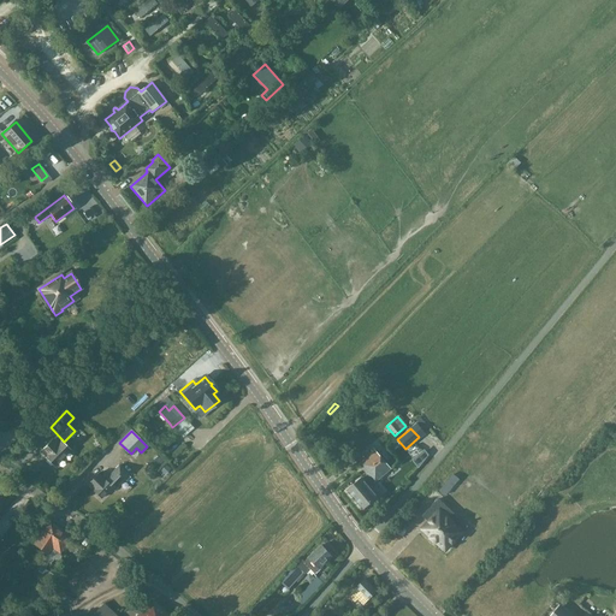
[(61,461),(71,451),(60,442),(55,446),(51,442),(42,450),(47,455),(45,457),(54,467),(60,460),(61,461)]
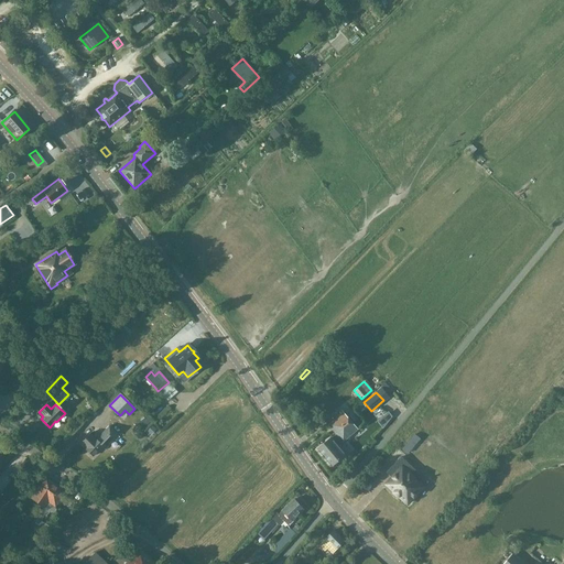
[(343,412),(328,425),(337,434),(344,442),(358,430),(343,412)]
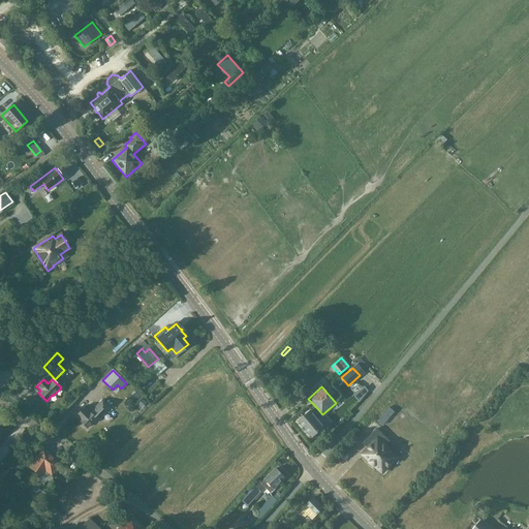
[(369,391),(365,386),(353,396),(360,402),(369,391)]
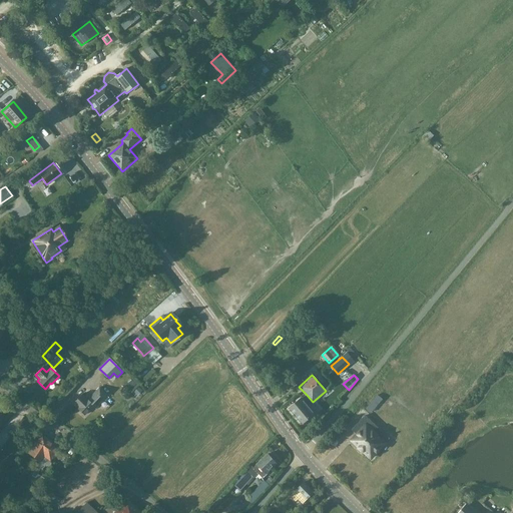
[(131,381),(126,386),(130,390),(135,385),(131,381)]
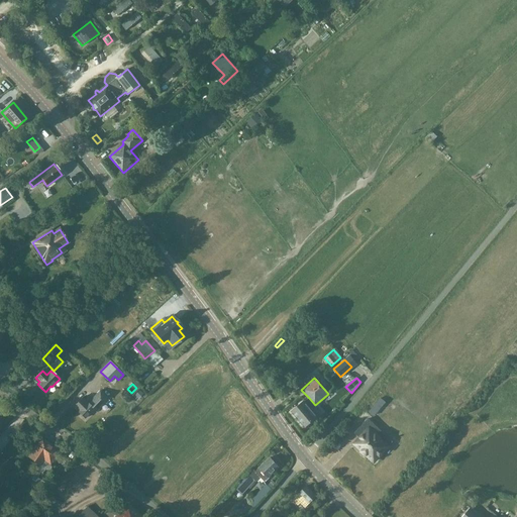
[(138,390),(133,395),(137,398),(142,394),(138,390)]
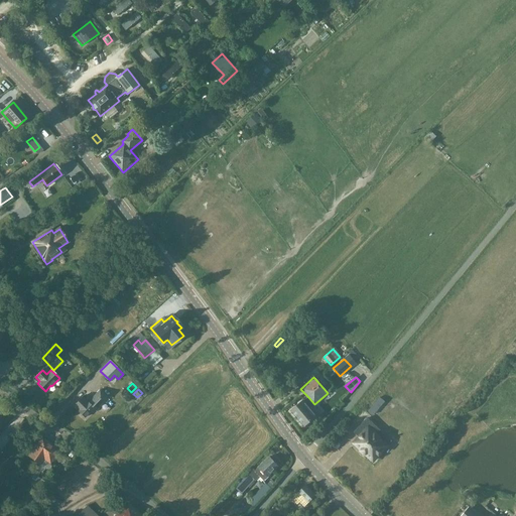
[(100,390),(96,395),(88,403),(82,397),(73,406),(85,417),(90,412),(91,413),(96,407),(98,409),(104,403),(104,402),(108,398),(100,390)]
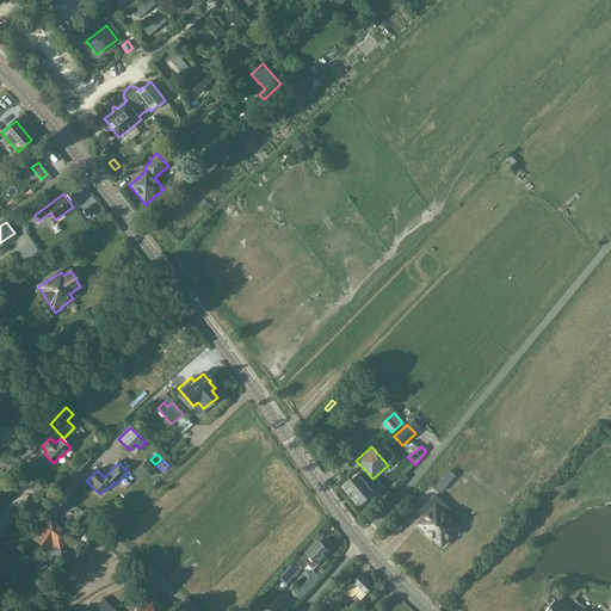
[(359,475),(345,487),(360,505),(375,493),(368,485),(366,485),(372,480),(372,479),(365,470),(359,475)]
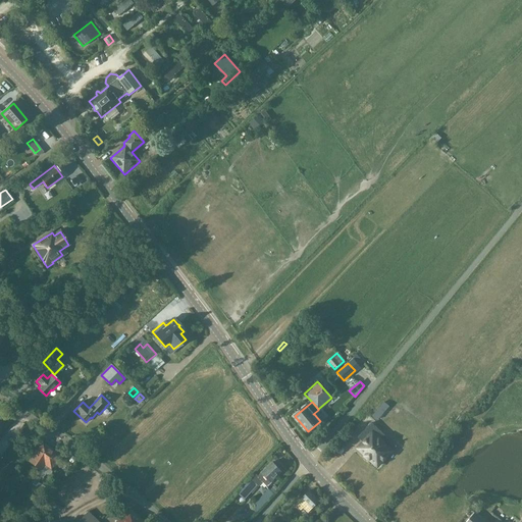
[(371,423),(358,437),(363,442),(358,449),(365,456),(369,460),(377,467),(392,452),(381,441),(385,436),(371,423)]
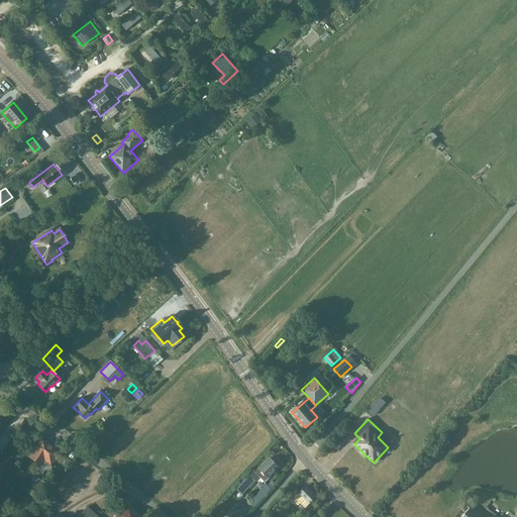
[(27,457),(36,463),(50,444),(41,437),(27,457)]
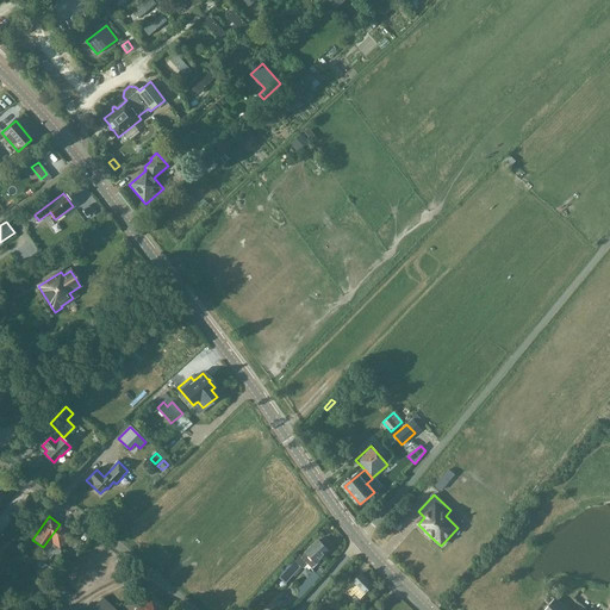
[(60,524),(43,547),(48,551),(53,543),(60,548),(70,531),(60,524)]
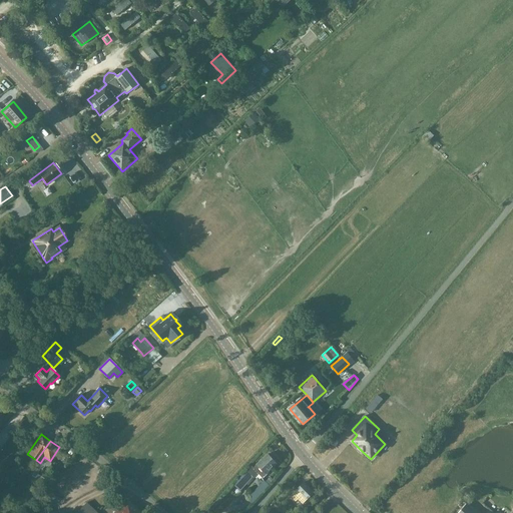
[(262,477),(277,464),(268,454),(253,468),(251,467),(238,481),(234,485),(239,491),(243,487),(257,472),(262,477)]
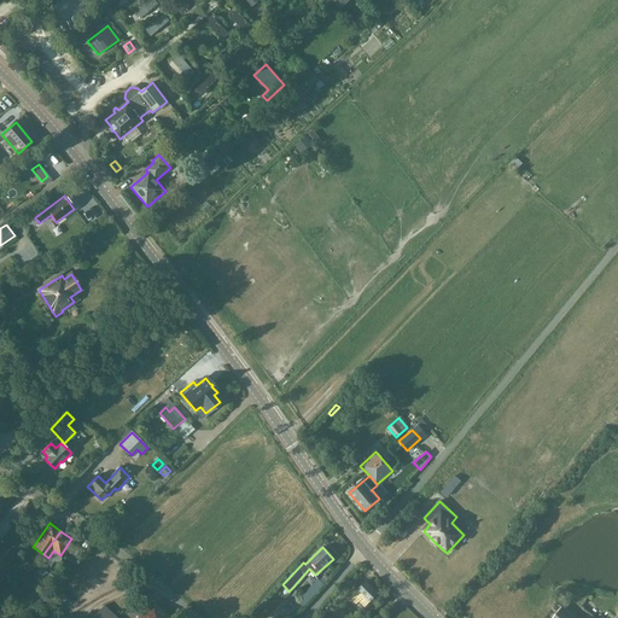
[(40,567),(36,572),(52,583),(56,578),(45,571),(40,567)]
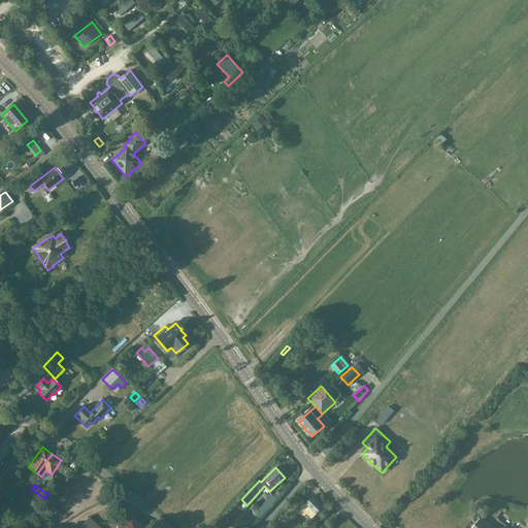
[(271,495),(256,514),(260,518),(276,499),(275,499),(273,497),(271,495)]
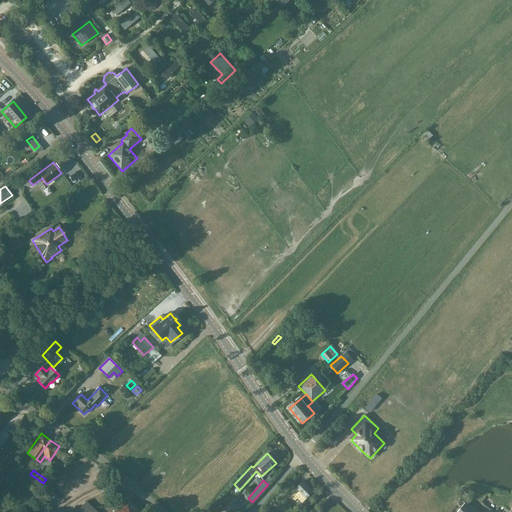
[(294,500),(297,498),(302,503),(313,492),(303,482),(289,496),(294,500)]
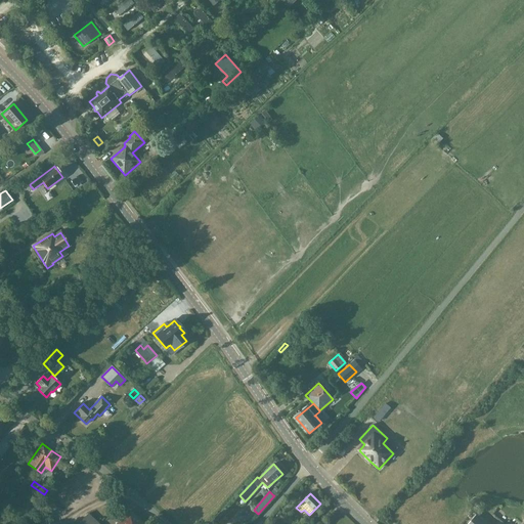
[(144,523),(128,511),(117,523),(144,523)]
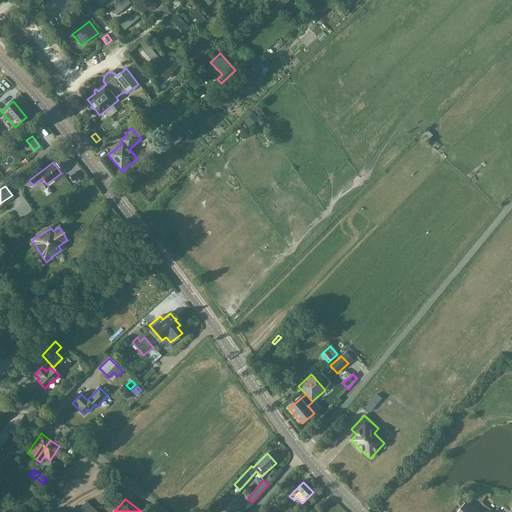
[(78,510),(75,511),(88,511),(92,508),(85,501),(78,509),(78,510)]
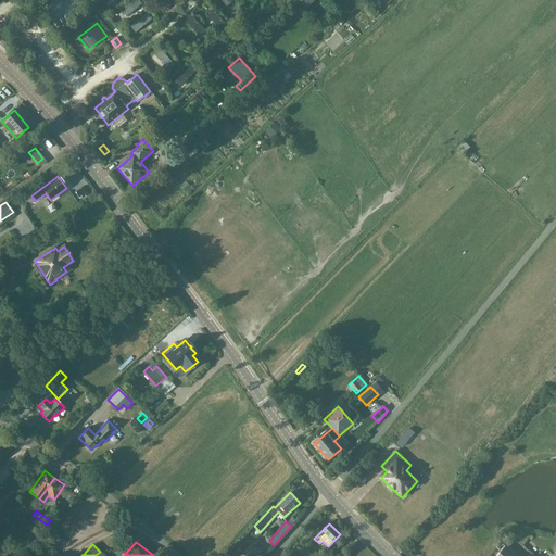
[(515,555),(505,546),(496,555),(515,555)]
